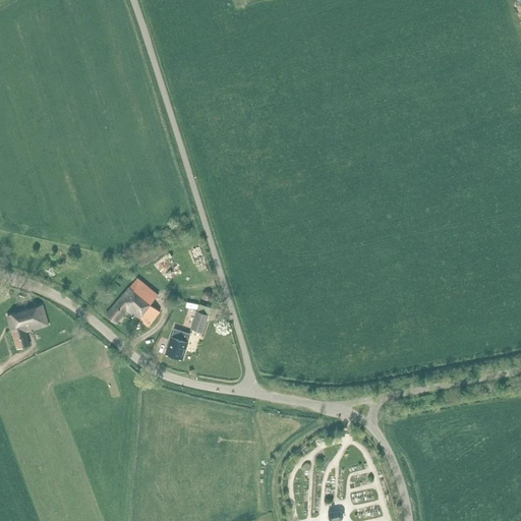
[(147,261),(145,252),(133,255),(135,263),(147,261)]
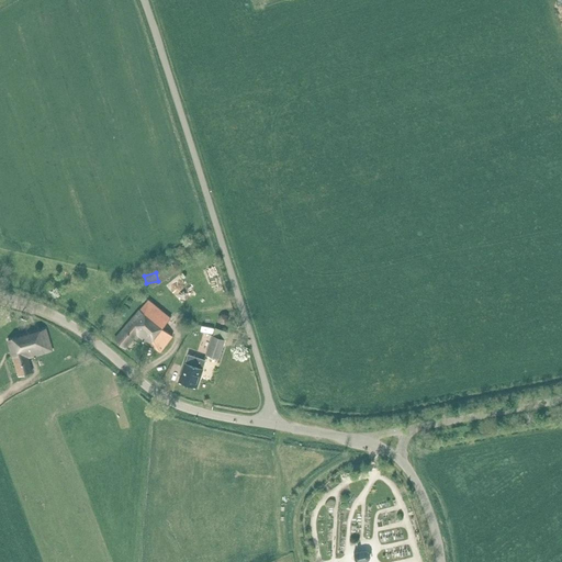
[(183,298),(190,291),(181,284),(176,291),(183,298)]
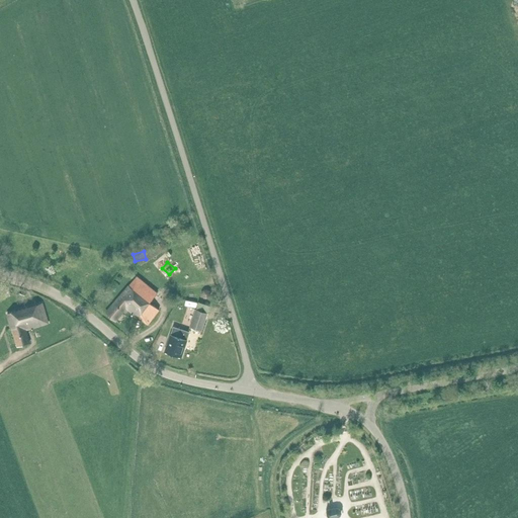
[(148,325),(159,310),(150,303),(158,293),(137,276),(105,313),(115,321),(126,308),(148,325)]
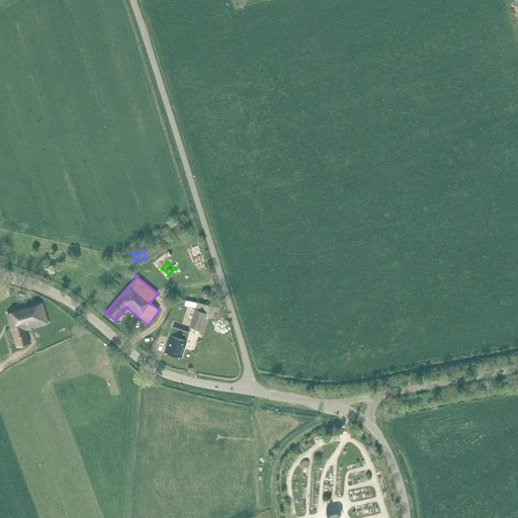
[(25,330),(48,323),(41,304),(7,314),(17,347),(29,343),(25,330)]
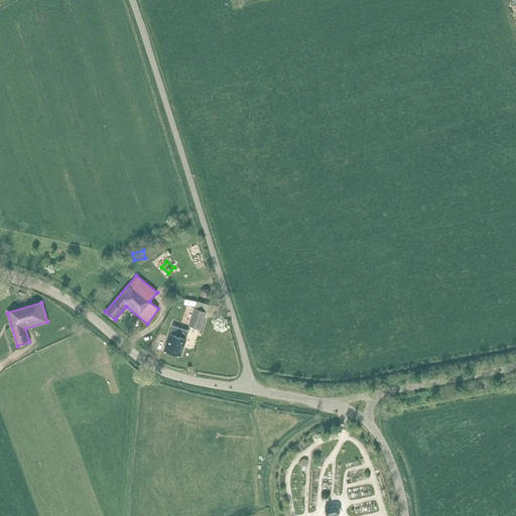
[(201,330),(207,311),(195,307),(188,326),(201,330)]
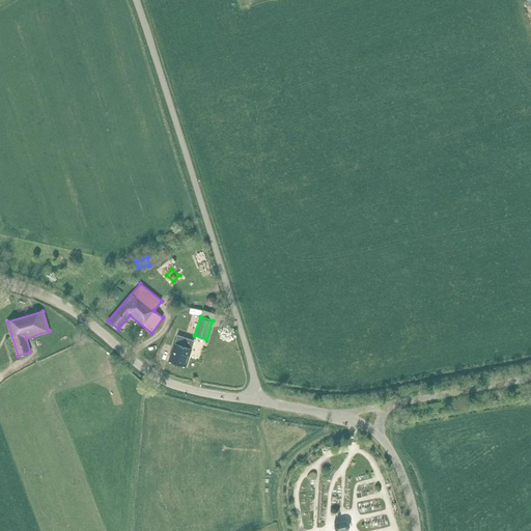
[(186,365),(192,348),(194,340),(178,335),(175,343),(169,360),(186,365)]
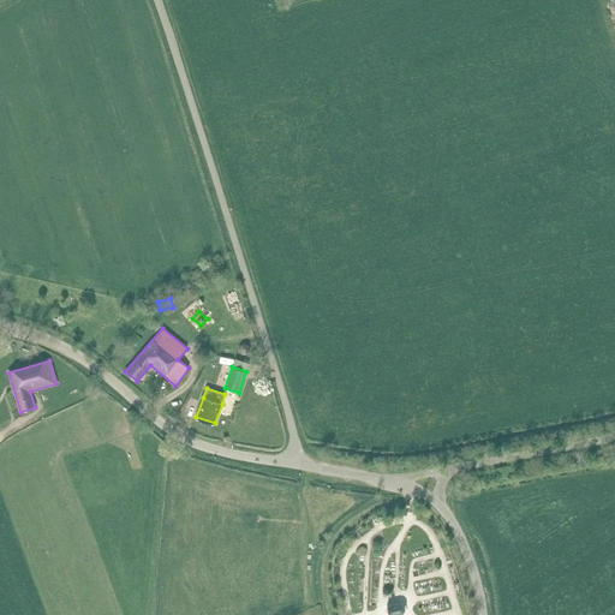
[(388,605),(387,605),(388,614),(396,614),(401,614),(402,614),(402,613),(404,613),(404,611),(405,611),(405,610),(405,609),(405,608),(405,607),(404,605),(404,604),(402,604),(401,604),(400,603),(399,603),(388,605)]
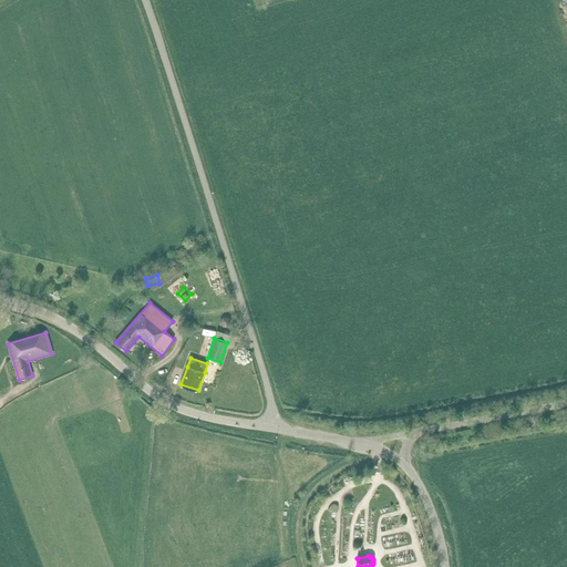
All buildings are outlined.
